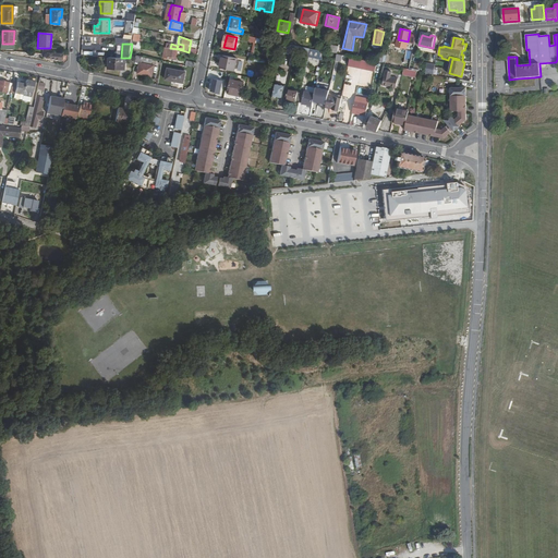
[(284,44),(282,51),(296,53),(299,46),(290,45),(284,44)]
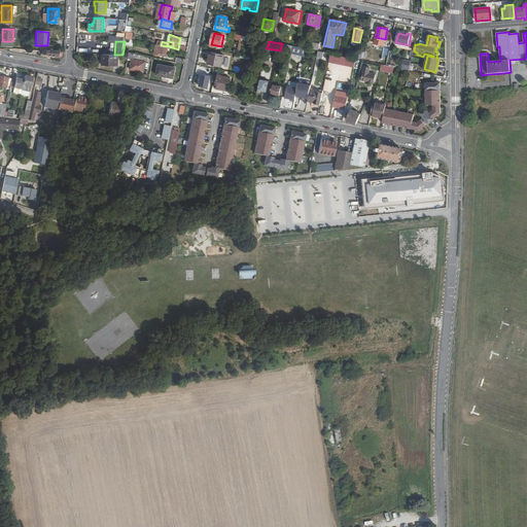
[(168,46),(161,45),(161,49),(156,48),(156,53),(167,54),(168,46)]
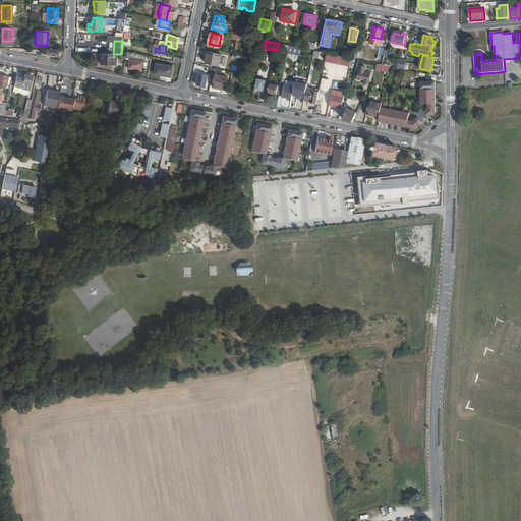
[(290,46),(290,52),(302,54),(303,48),(293,46),(290,46)]
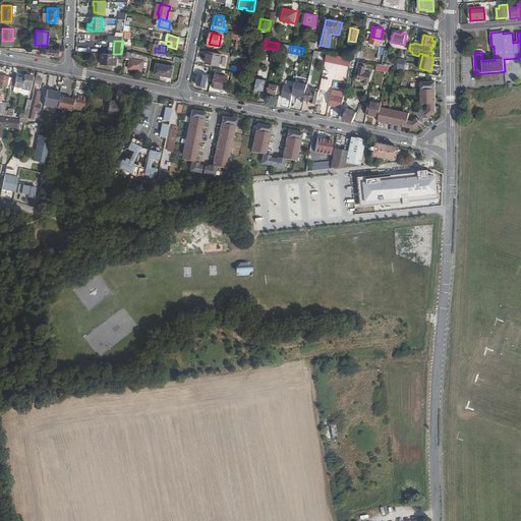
[(128,51),(126,57),(130,58),(128,68),(142,71),(145,61),(132,58),(134,52),(128,51)]
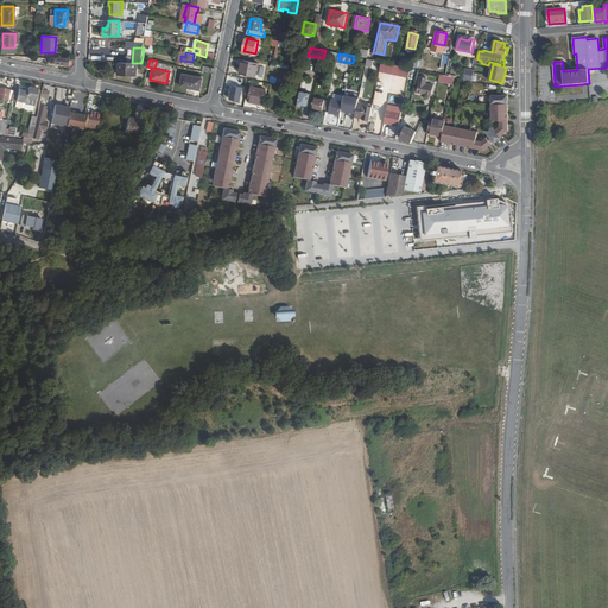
[(241,74),(257,77),(260,63),(244,61),(241,74)]
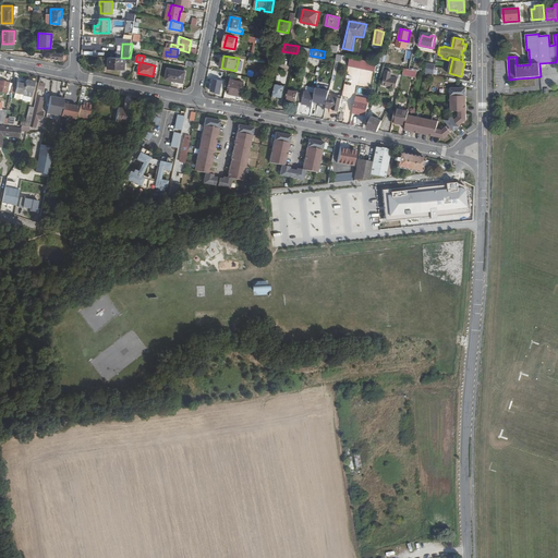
[(121,58),(109,57),(108,69),(125,69),(126,58),(121,58)]
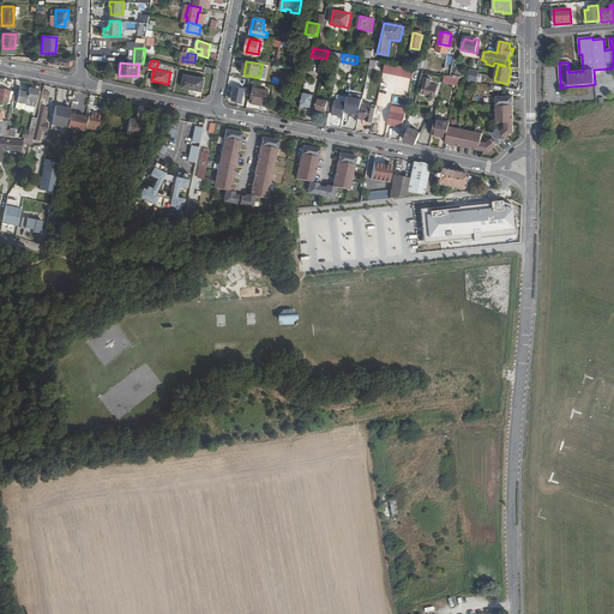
[(386,62),(385,71),(399,73),(402,66),(398,65),(386,62)]
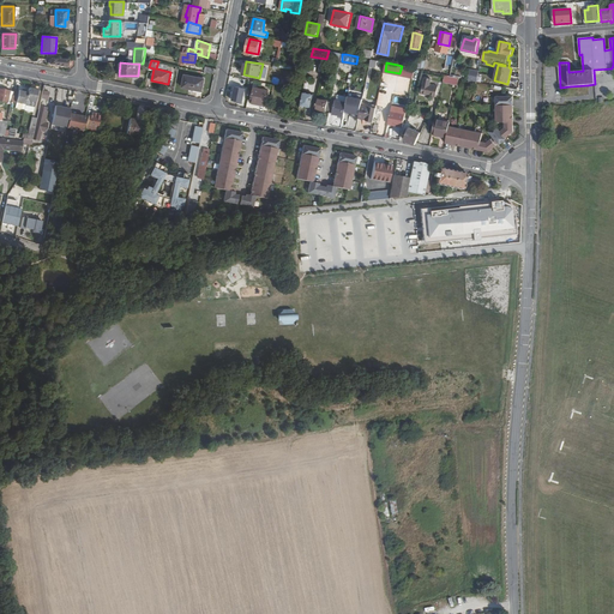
[(402,66),(399,73),(414,77),(416,68),(402,66)]
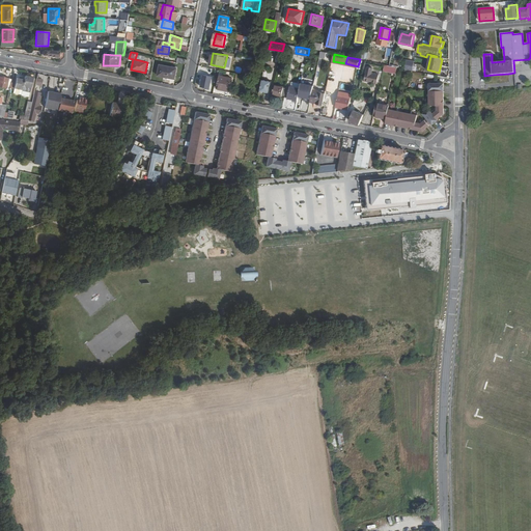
[(407,60),(406,70),(414,70),(415,60),(407,60)]
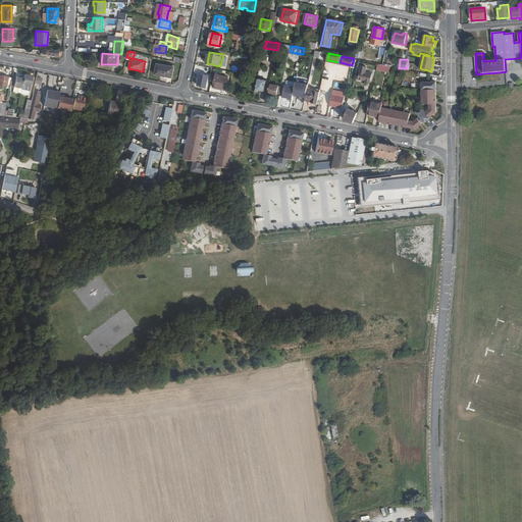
[(155,73),(172,77),(174,67),(158,63),(155,73)]
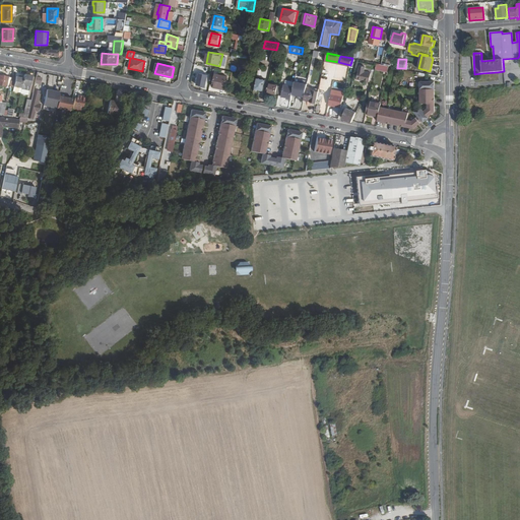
[(388,72),(389,66),(382,64),(377,63),(376,69),(388,72)]
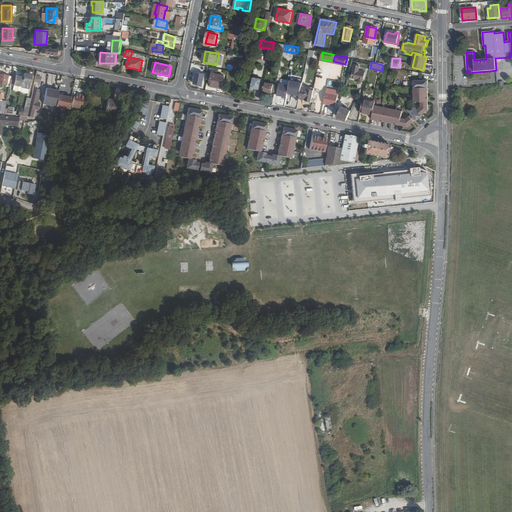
[(355,64),(352,78),(364,80),(366,71),(358,70),(359,65),(355,64)]
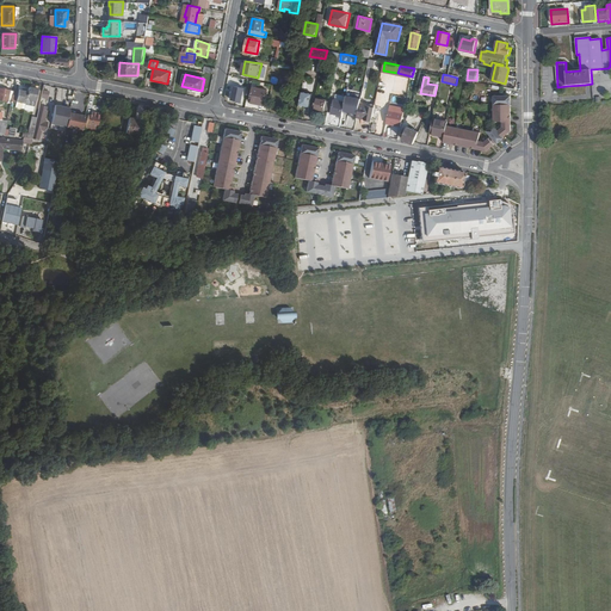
[(38,90),(29,87),(28,92),(19,90),(17,103),(35,106),(38,90)]
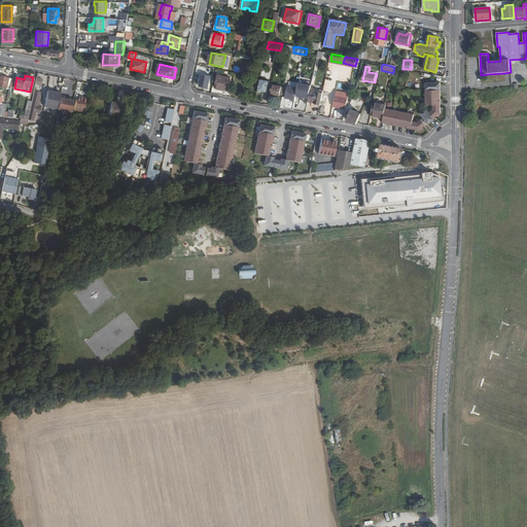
[(211,77),(203,75),(201,86),(209,89),(211,77)]
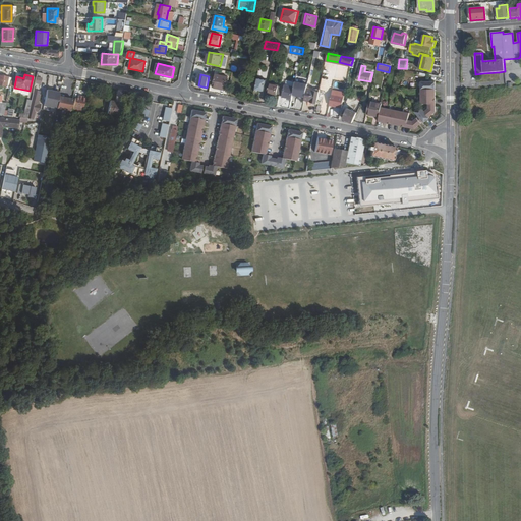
[(10,87),(11,78),(0,75),(0,85),(6,87),(6,85),(10,87)]
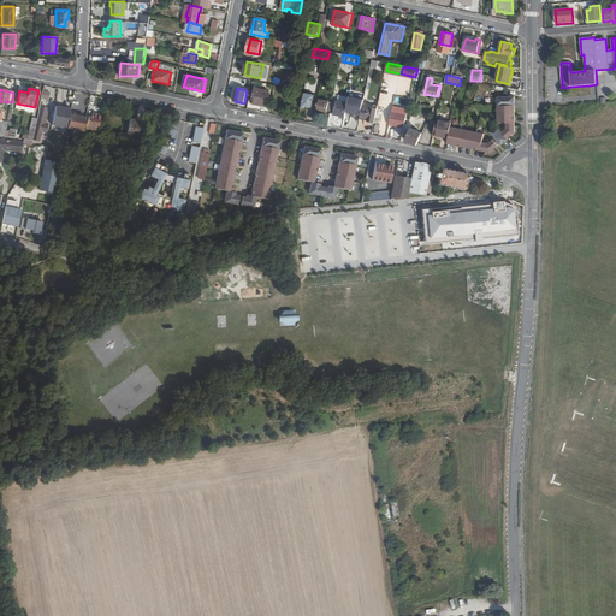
[(270,93),(255,89),(253,104),(267,107),(270,93)]
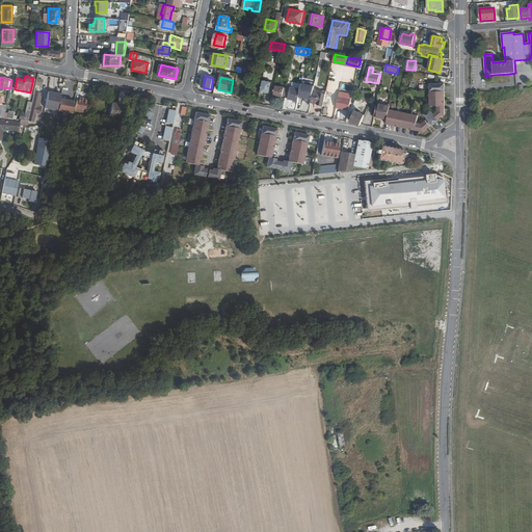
[(263,80),(261,91),(269,94),(272,82),(263,80)]
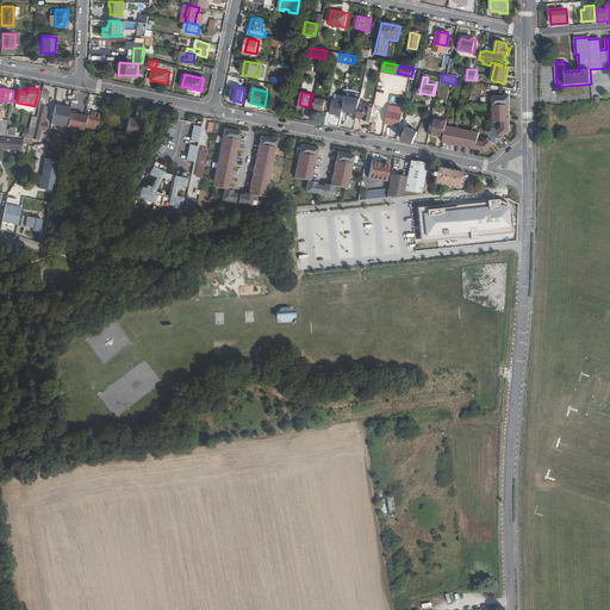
[(489,132),(493,138),(498,144),(499,147),(506,141),(505,139),(512,132),(514,125),(511,125),(512,118),(514,118),(514,114),(505,114),(505,112),(514,112),(514,109),(512,109),(512,100),(514,100),(514,97),(496,95),(496,122),(503,122),(503,126),(504,126),(504,129),(499,132),(496,128),(489,132)]
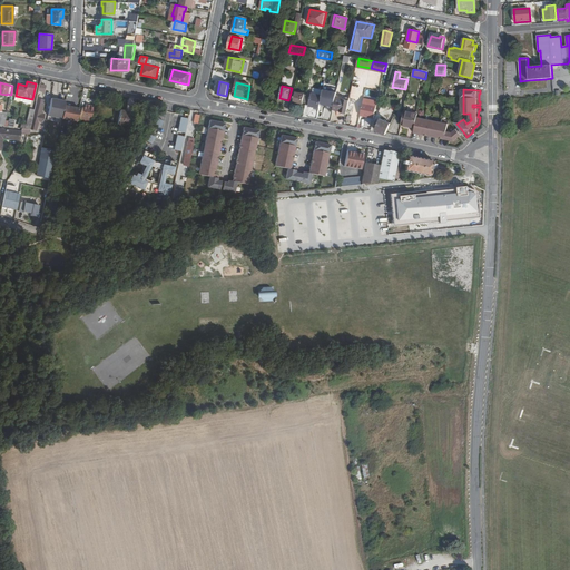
[(324,90),(323,96),(321,106),(334,109),(336,98),(337,92),(324,90)]
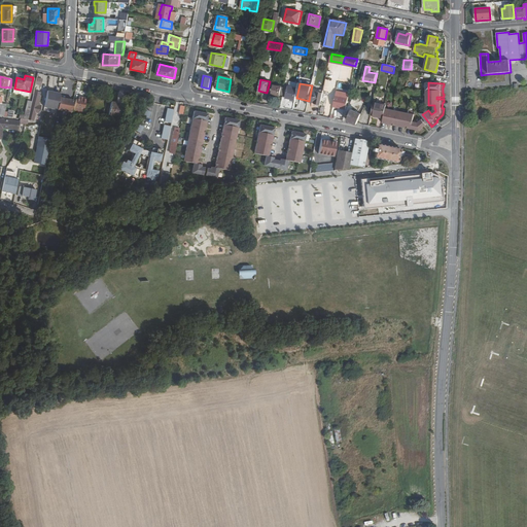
[(273,84),(271,95),(280,97),(282,86),(273,84)]
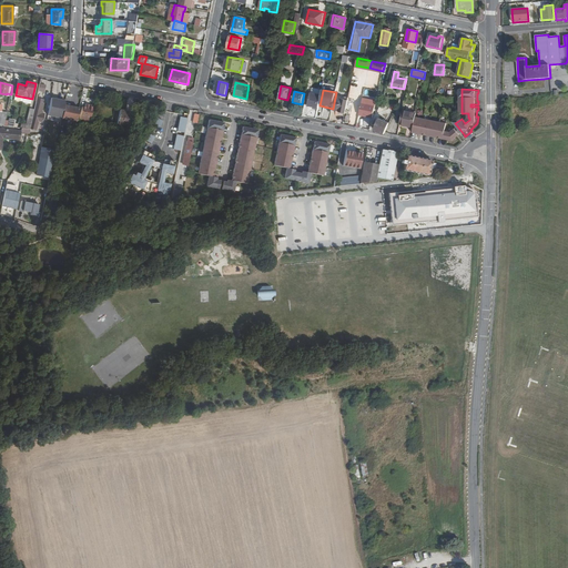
[(308,93),(305,105),(318,109),(320,105),(322,95),(308,93)]
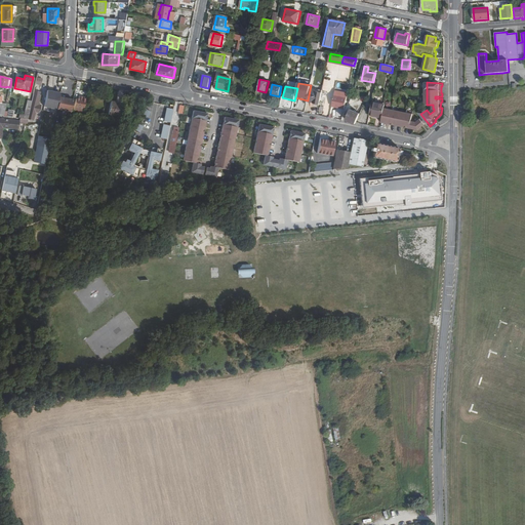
[(308,101),(308,102),(314,103),(320,105),(322,92),(310,90),(308,101)]
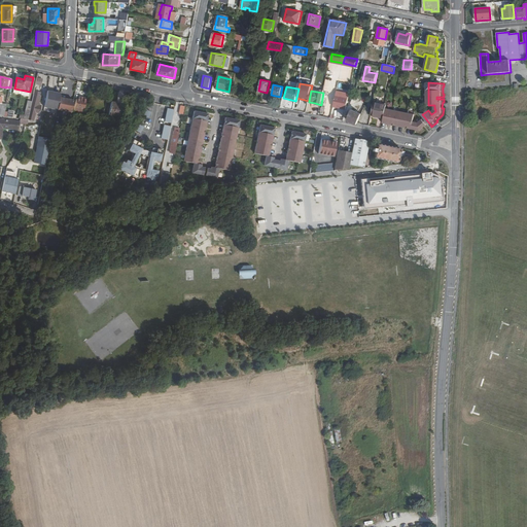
[(40,94),(34,92),(32,103),(30,113),(29,118),(29,119),(35,120),(40,94)]
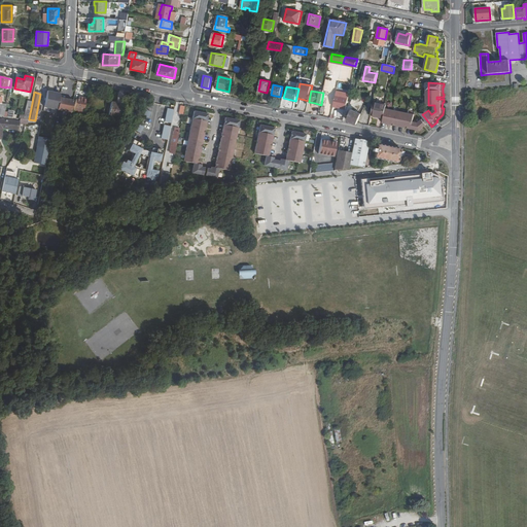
[(336,97),(334,108),(346,110),(348,99),(336,97)]
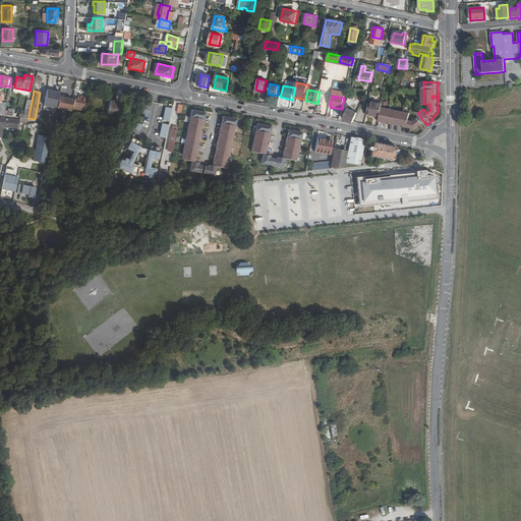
[(82,111),(84,98),(78,97),(77,99),(75,99),(73,110),(82,111)]
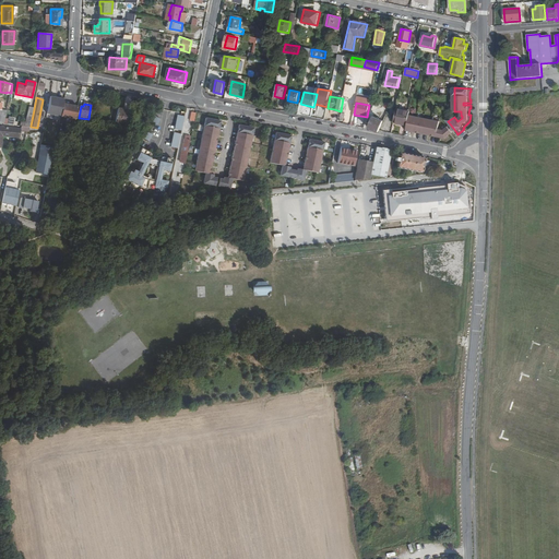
[(118,108),(115,121),(125,123),(128,110),(118,108)]
